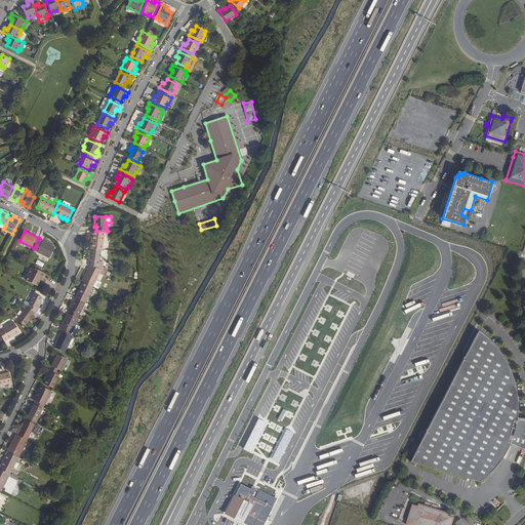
[(96,231),(92,231),(90,248),(102,249),(103,249),(105,236),(107,236),(108,231),(96,231)]
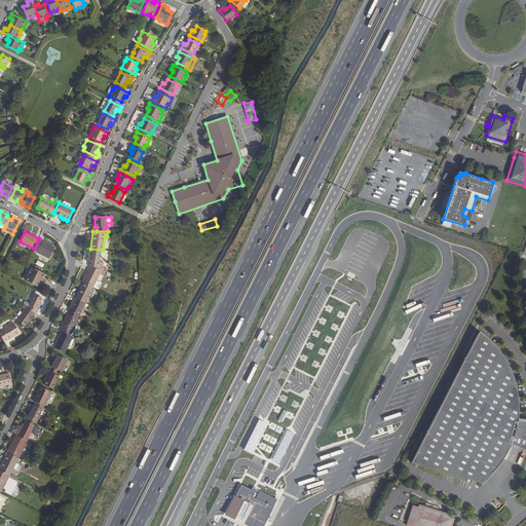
[(42,241),(38,239),(34,249),(33,250),(37,252),(37,253),(49,259),(55,248),(43,241),(42,241)]
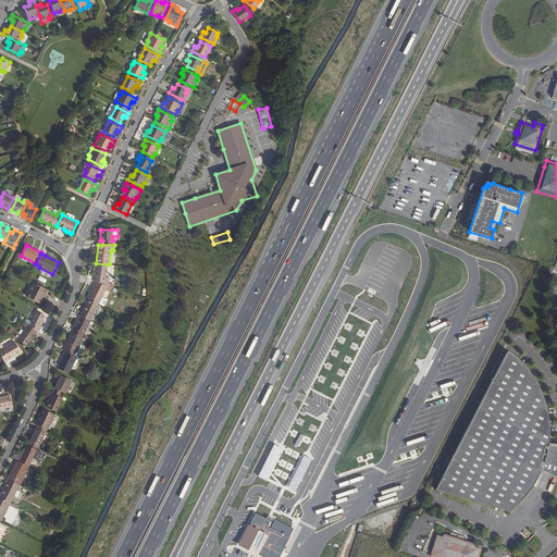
[(108,264),(96,263),(94,282),(96,283),(108,286),(109,286),(109,283),(109,277),(106,277),(108,264)]
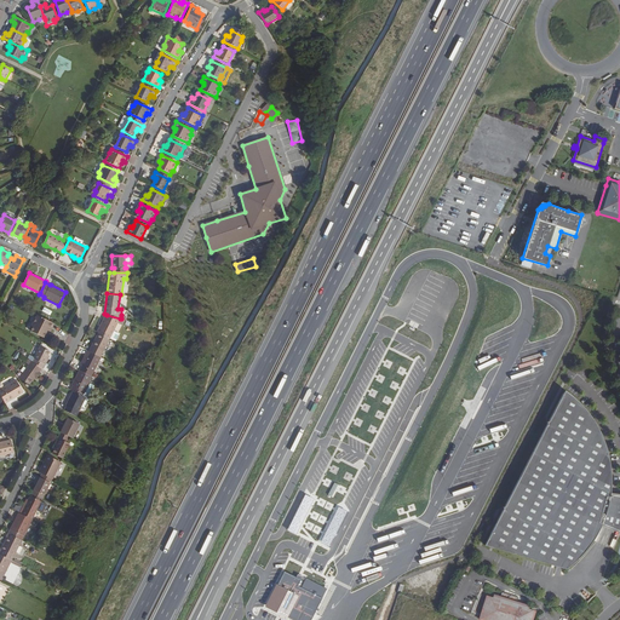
[(47,331),(51,332),(55,323),(36,315),(32,326),(33,326),(30,331),(44,338),(47,331)]
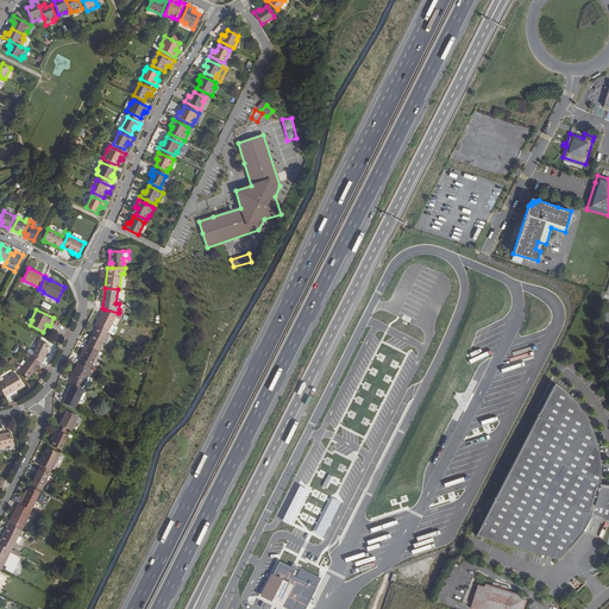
[(118,313),(105,309),(95,326),(96,327),(108,332),(114,336),(118,330),(112,326),(115,318),(118,313)]
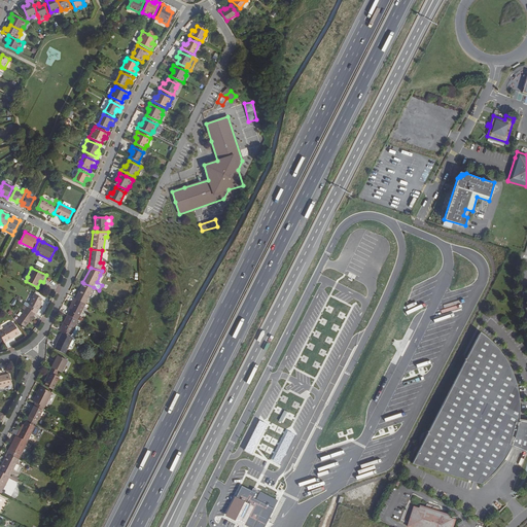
[(94,287),(83,283),(75,299),(85,304),(94,287)]
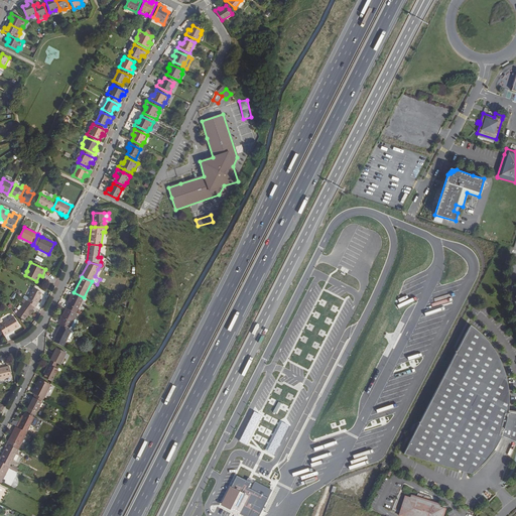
[(42,292),(33,288),(27,300),(35,306),(36,307),(40,299),(38,299),(40,296),(42,292)]
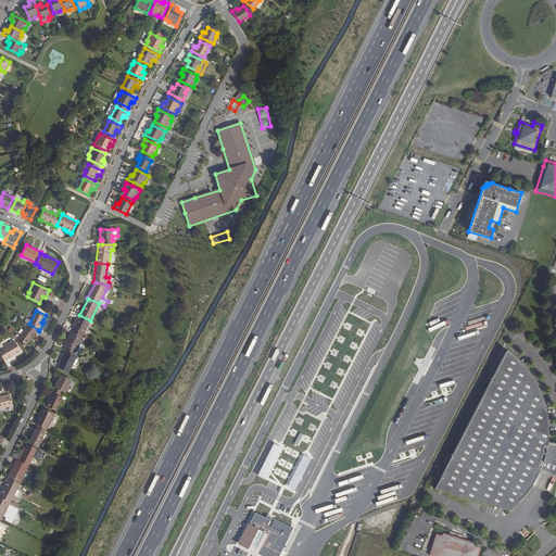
[(78,319),(75,326),(73,328),(84,333),(90,320),(79,315),(78,314),(76,318),(78,319)]
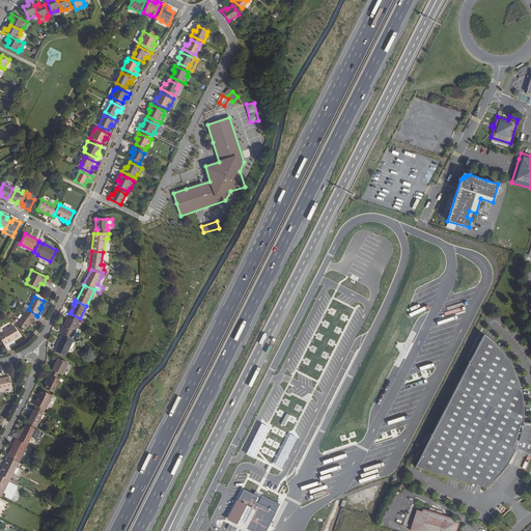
[(17,324),(25,330),(27,327),(29,324),(30,325),(31,325),(34,320),(35,319),(34,318),(36,315),(28,309),(25,308),(23,311),(25,312),(17,324)]
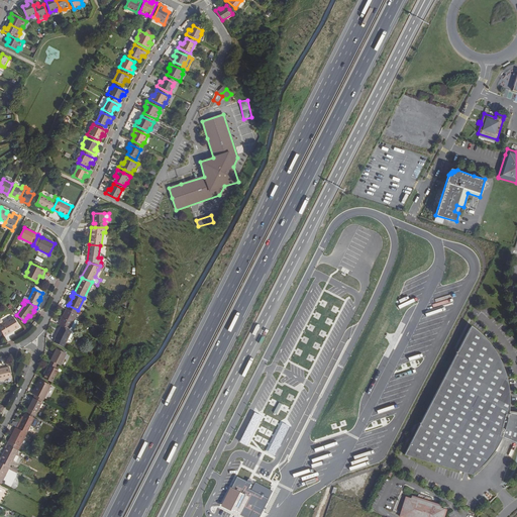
[(68,305),(67,309),(77,314),(78,310),(68,305)]
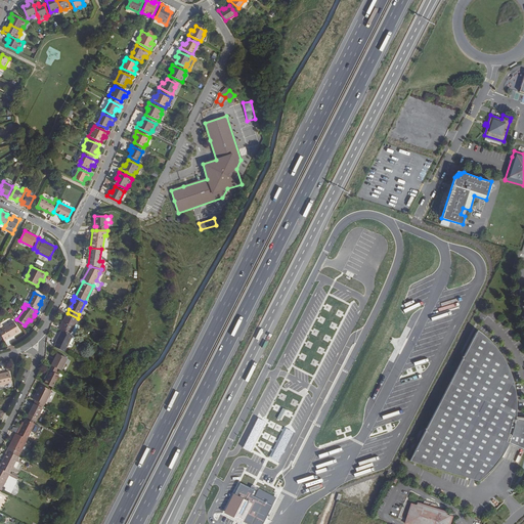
[(60,325),(61,325),(59,330),(61,332),(72,336),(74,333),(72,332),(78,318),(68,313),(60,325)]
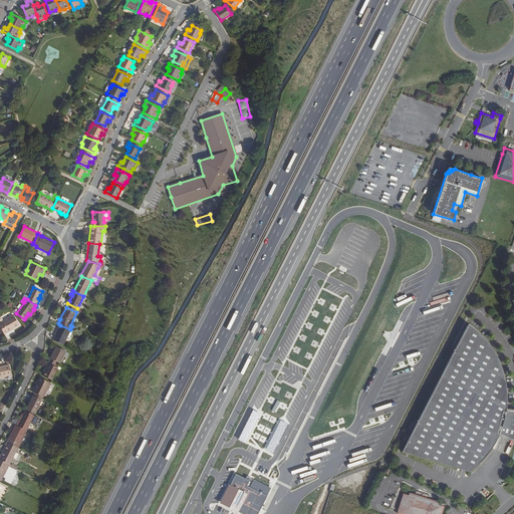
[(0,323),(0,322),(0,327),(4,334),(20,325),(13,315),(0,323)]
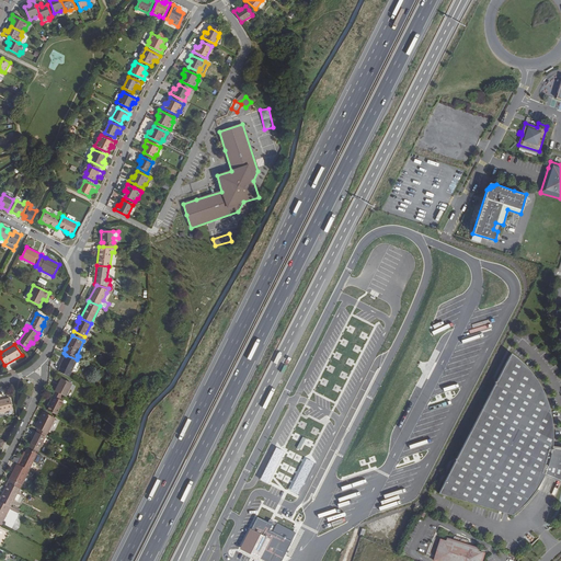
[(516,358),(510,353),(437,494),(511,515),(515,513),(521,507),(525,503),(530,497),(534,492),(538,485),(544,474),(560,481),(560,450),(551,450),(551,443),(552,435),(552,428),(551,421),(550,413),(548,407),(546,400),(542,393),(540,387),(536,380),(531,374),(527,368),(522,363),(516,358)]
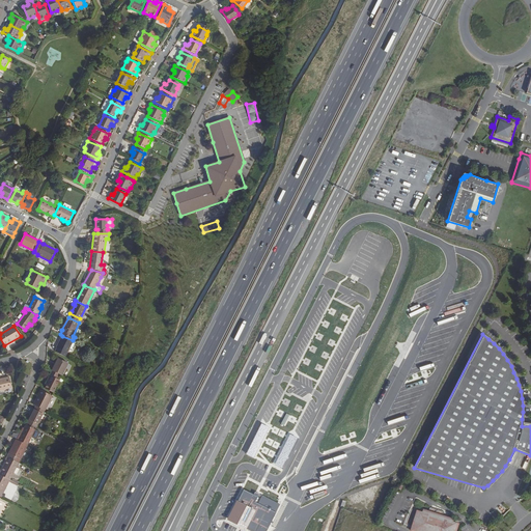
[(56,347),(57,348),(56,353),(64,357),(73,340),(62,336),(56,347)]
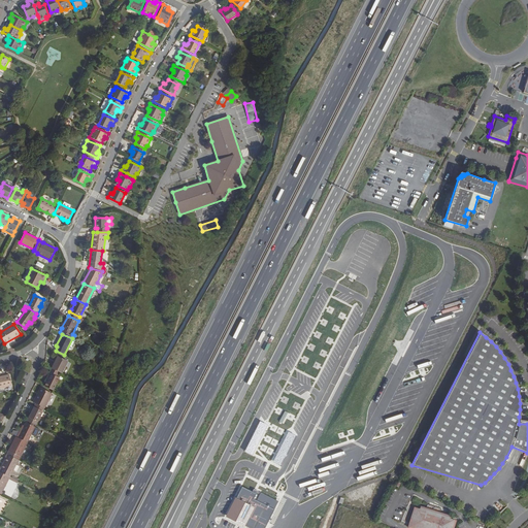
[(426,348),(413,378),(418,381),(430,349),(426,348)]
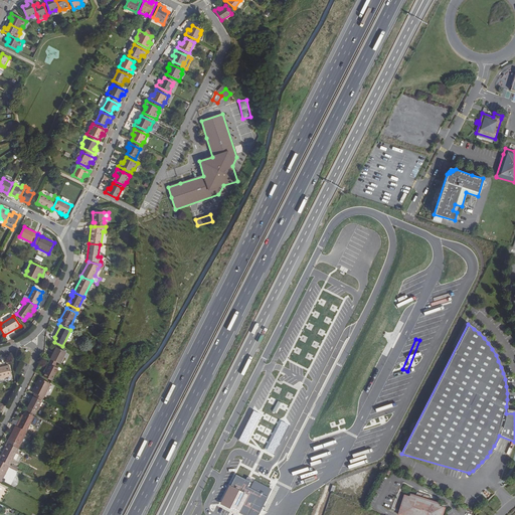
[(65,353),(55,348),(50,359),(56,362),(59,364),(65,353)]
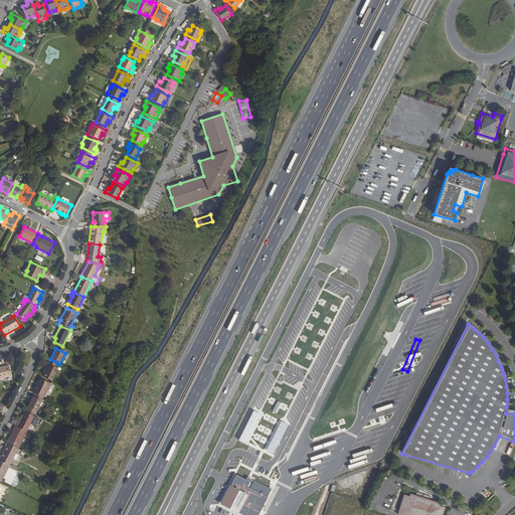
[(47,364),(50,365),(45,374),(43,377),(51,381),(57,369),(54,367),(56,362),(50,359),(47,364)]
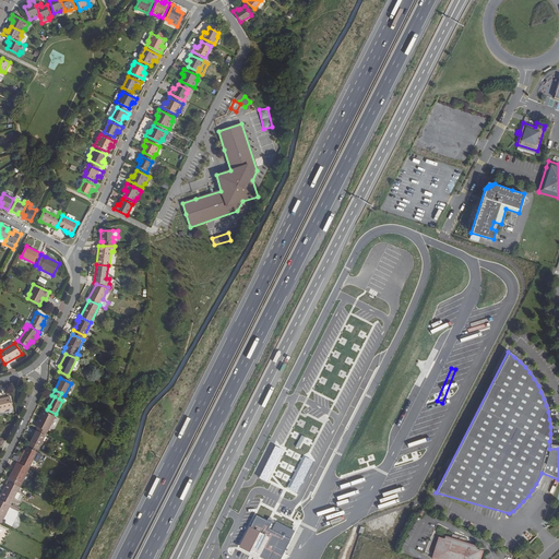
[(0,399),(0,411),(12,408),(10,396),(0,399)]
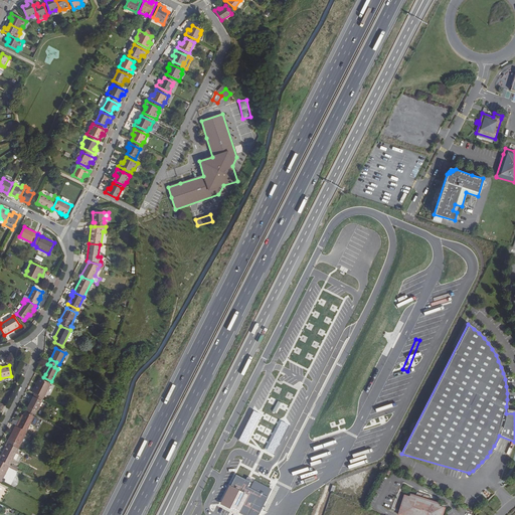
[(36,388),(35,387),(32,392),(34,393),(43,397),(50,384),(41,379),(36,388)]
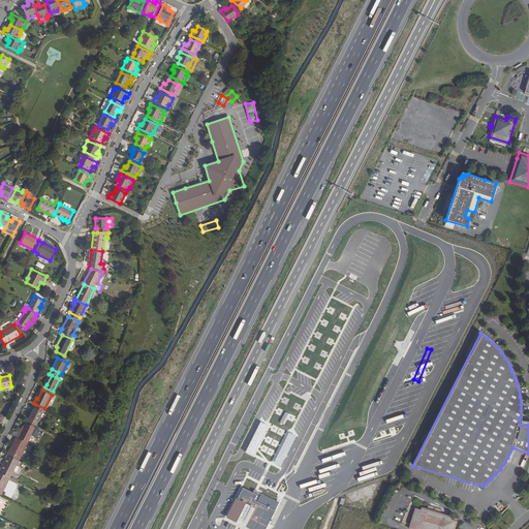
[(35,404),(33,407),(42,412),(44,408),(35,404)]
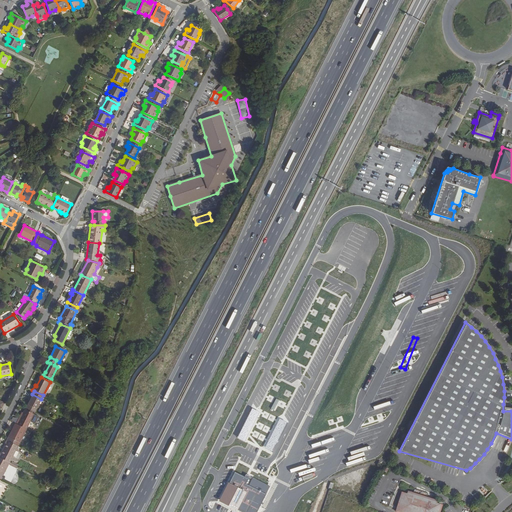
[(31,393),(29,397),(30,397),(31,398),(30,400),(28,404),(27,408),(35,412),(36,409),(37,409),(41,399),(32,394),(31,393)]
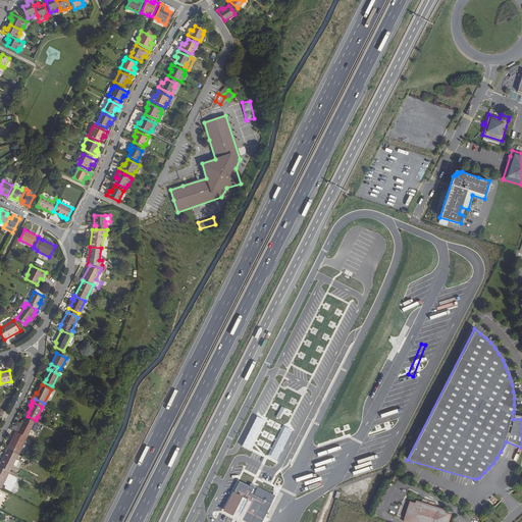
[(25,417),(24,420),(19,429),(18,429),(17,432),(28,437),(35,422),(25,417)]
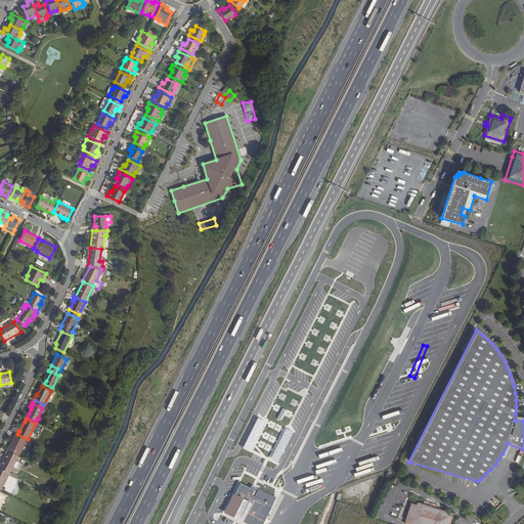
[(17,434),(16,434),(9,447),(13,448),(11,452),(18,455),(28,439),(17,434)]
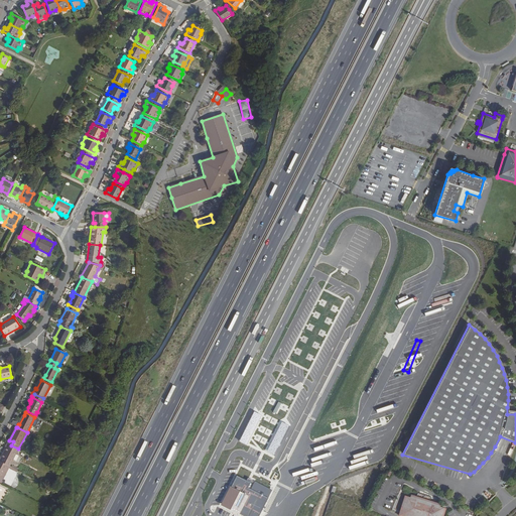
[(17,453),(7,446),(0,460),(0,461),(10,466),(17,453)]
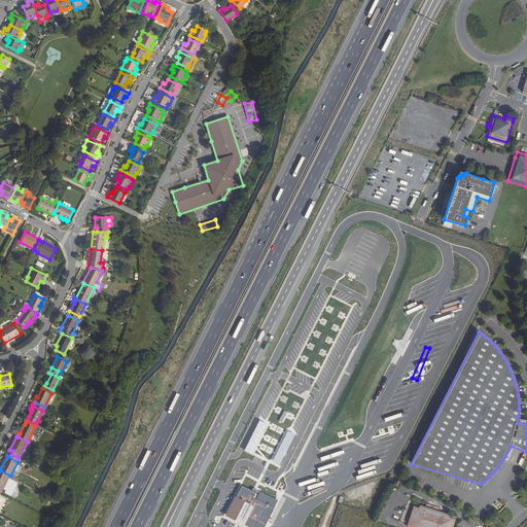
[(0,470),(0,491),(5,481),(7,482),(10,476),(0,470)]
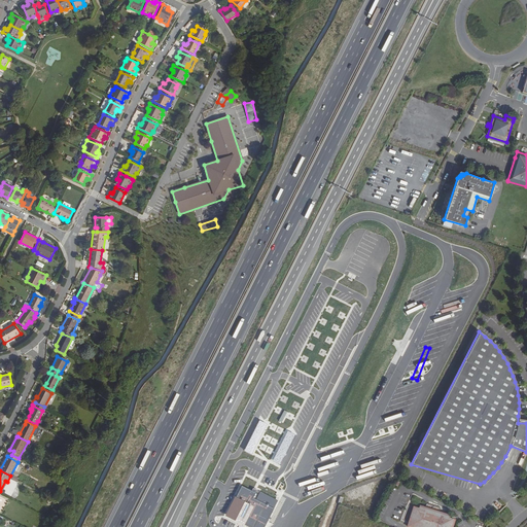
[(244,484),(229,515),(253,526),(264,526),(278,500),(244,484)]
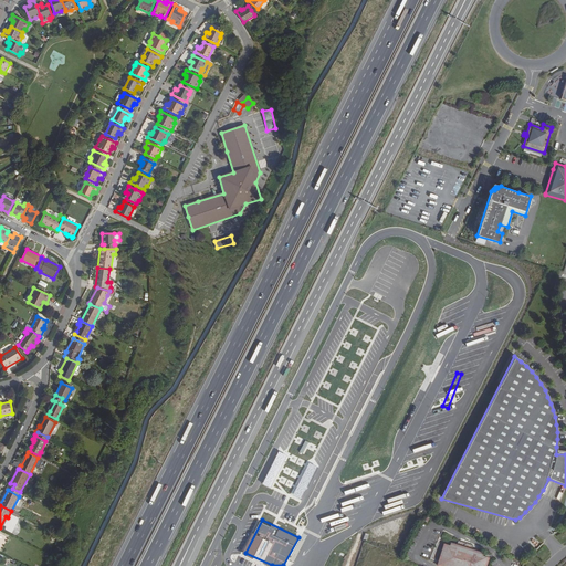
[(437,565),(484,565),(488,558),(481,556),(482,554),(450,544),(449,546),(443,545),(438,561),(437,565)]
